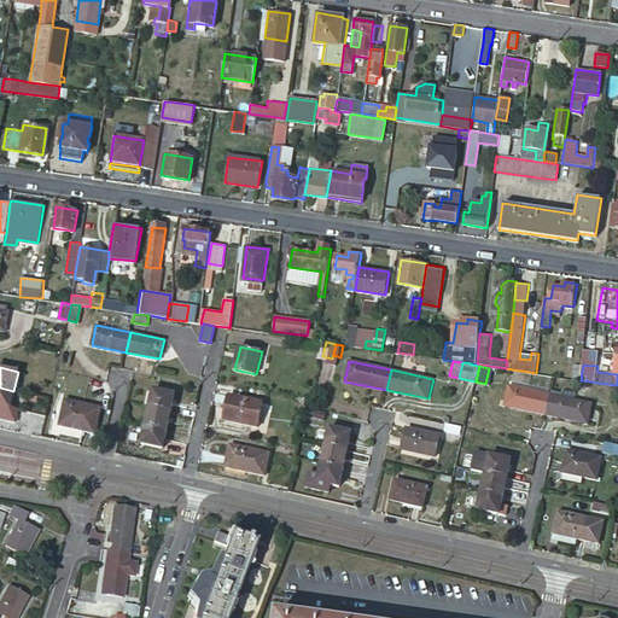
[(507,404),(549,414),(553,394),(512,384),(507,404)]
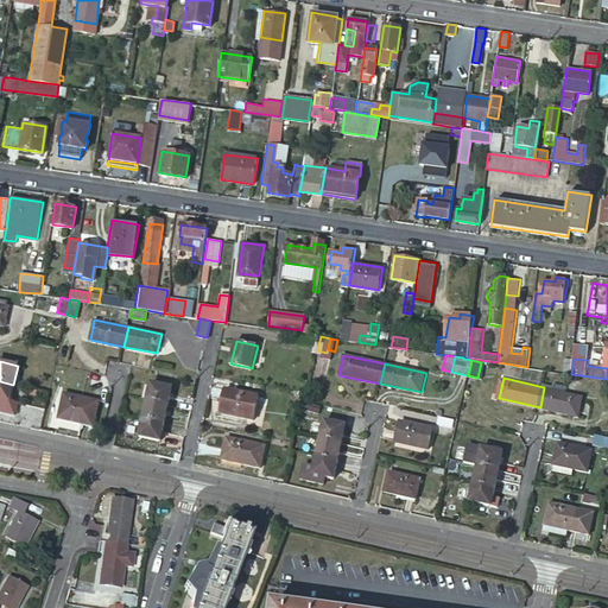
[(0,381),(0,400),(8,403),(13,385),(0,381)]
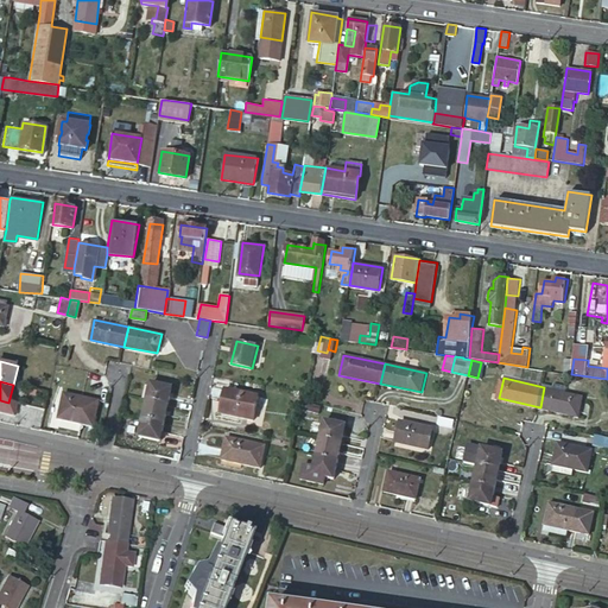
[(150,382),(146,399),(168,405),(172,387),(150,382)]
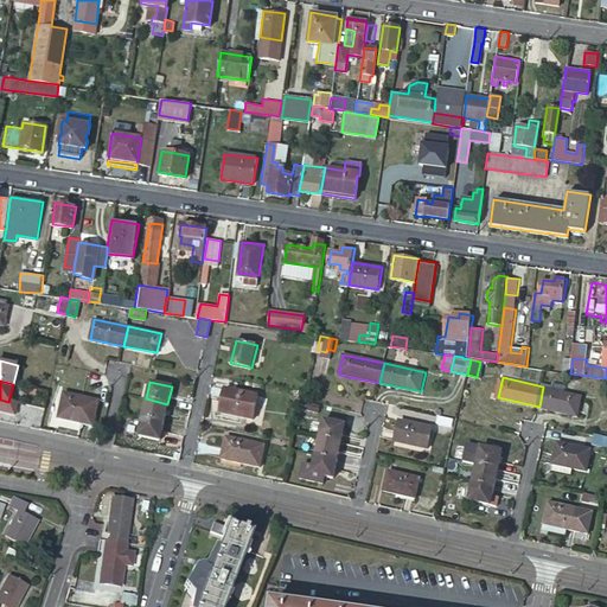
[(540,407),(581,415),(585,395),(543,387),(540,407)]
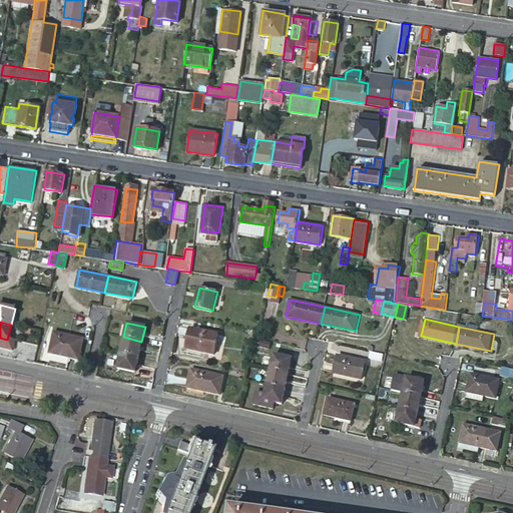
[(190,330),(185,350),(214,356),(219,337),(190,330)]
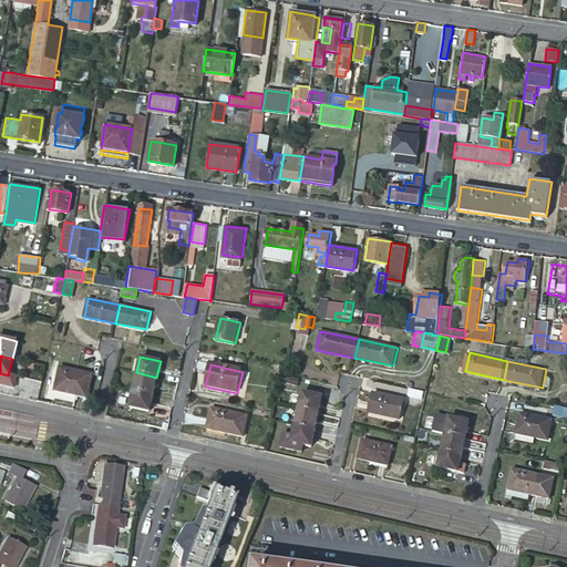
[(60,370),(54,390),(89,398),(92,378),(60,370)]
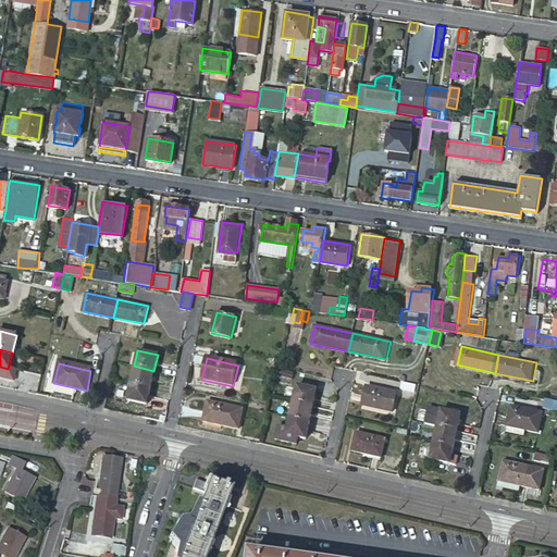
[(153,371),(134,366),(130,383),(150,387),(153,371)]
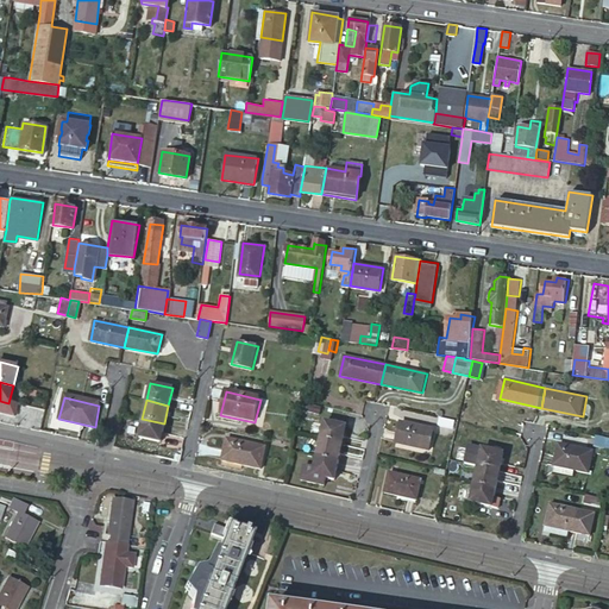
[(161,441),(164,424),(142,419),(138,437),(161,441)]
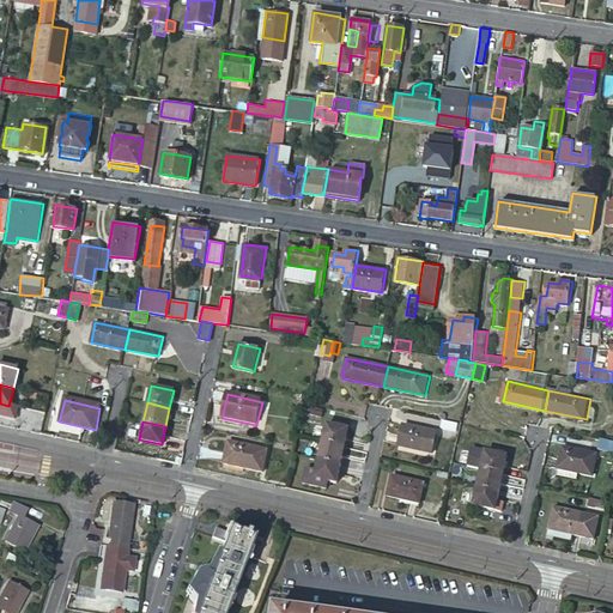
[(404,423),(399,444),(431,453),(437,430),(404,423)]
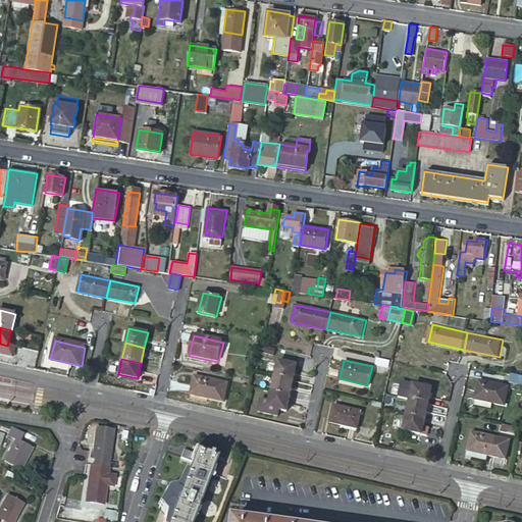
[(293,380),(297,365),(279,361),(275,376),(293,380)]
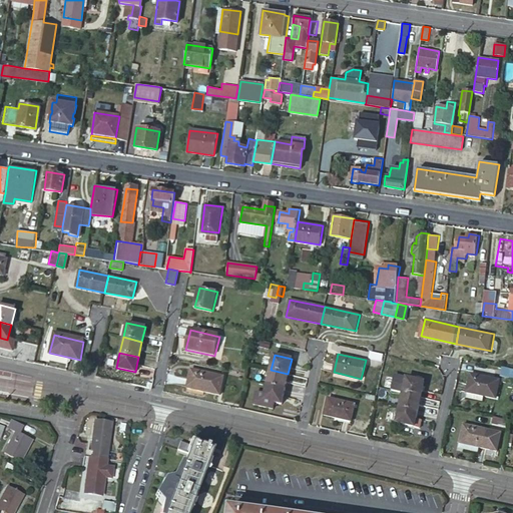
[(191,370),(187,387),(219,394),(223,377),(191,370)]
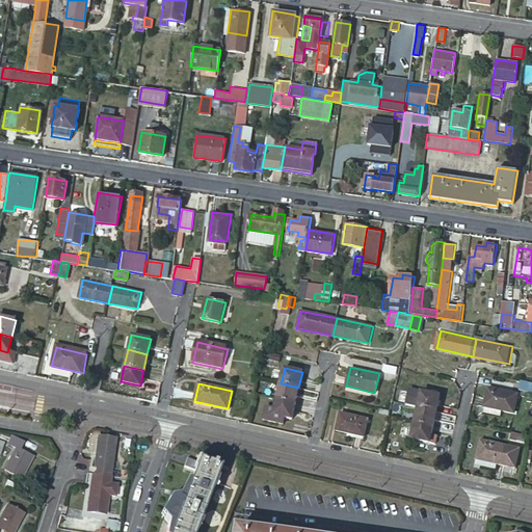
[(281,383),(276,398),(294,402),(298,388),(281,383)]
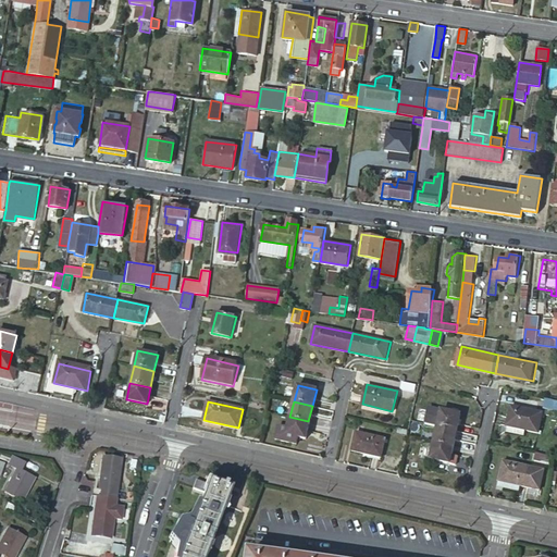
[(511,406),(507,425),(508,426),(507,433),(524,436),(525,430),(536,432),(541,412),(511,406)]
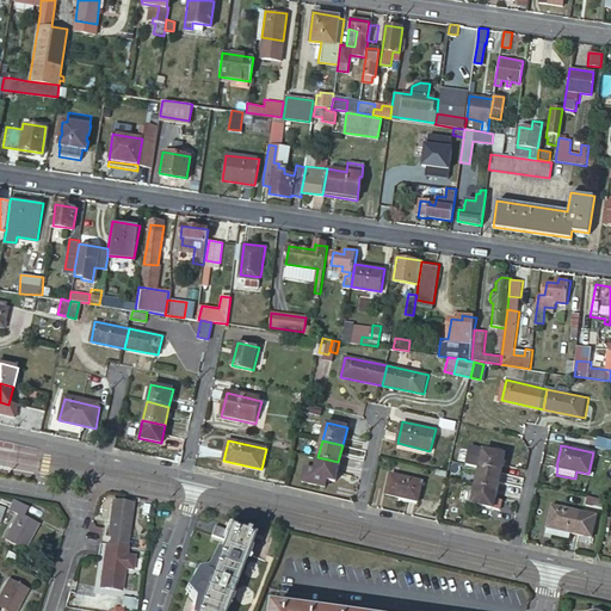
[(482,467),(486,450),(473,446),(468,464),(482,467)]
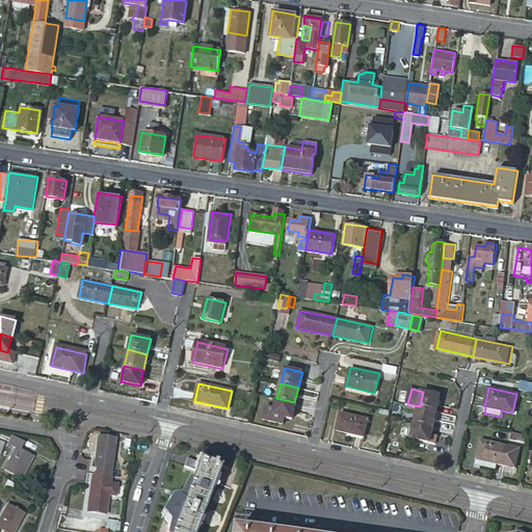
[(439,411),(443,396),(423,392),(420,406),(439,411)]
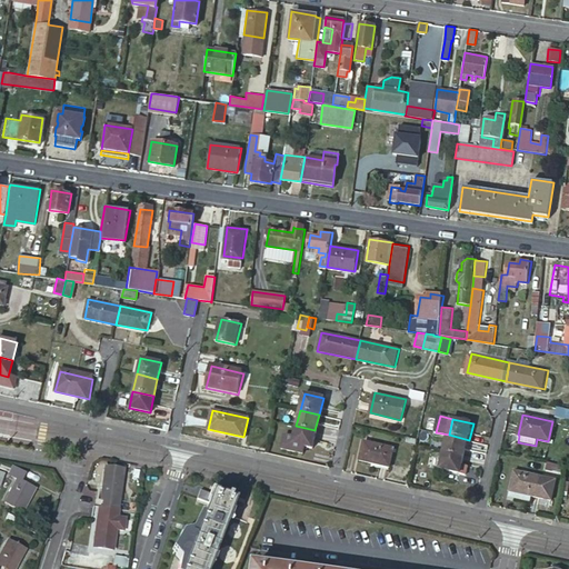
[(315,430),(296,426),(293,436),(283,433),(280,447),(301,452),(303,445),(311,447),(315,430)]
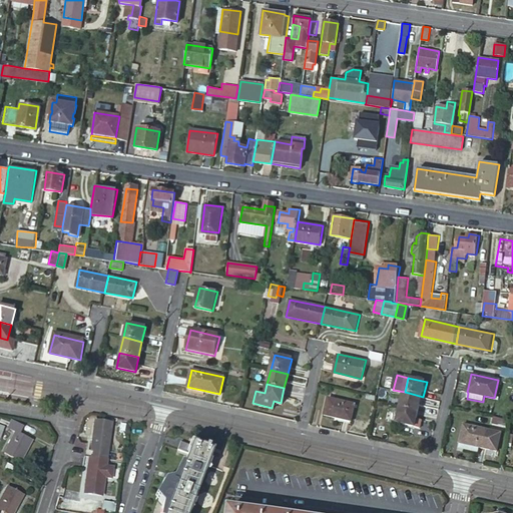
[(405,392),(401,408),(419,412),(423,397),(405,392)]
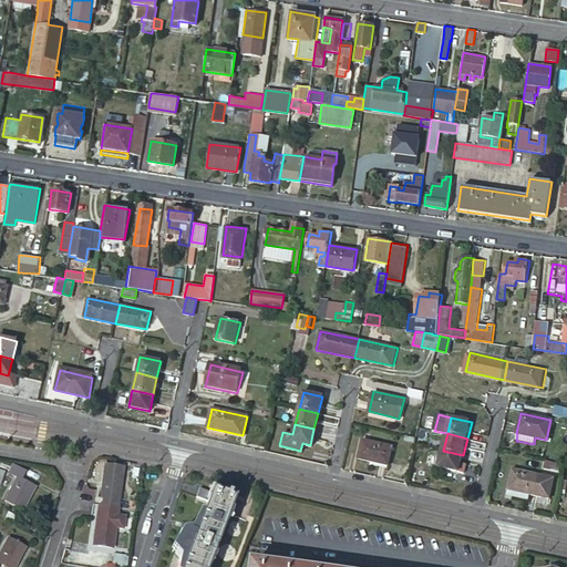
[(362,440),(358,459),(388,466),(393,446),(362,440)]
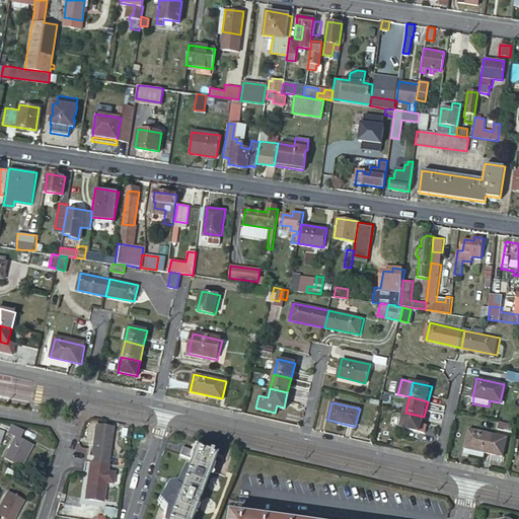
[(424,417),(405,413),(402,428),(421,432),(424,417)]
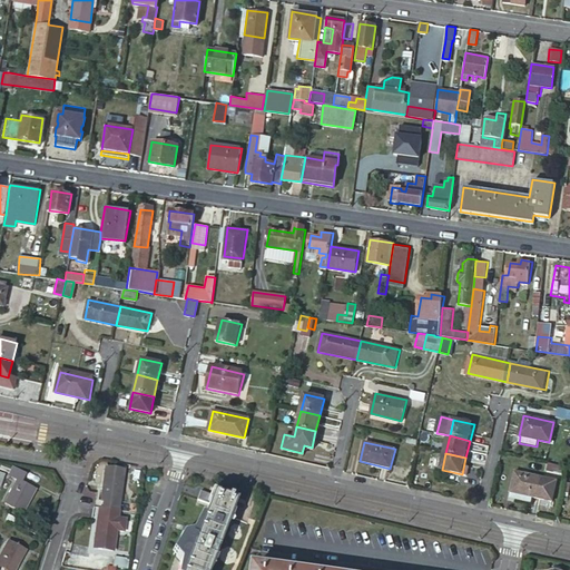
[(562,468),(550,464),(548,471),(561,474),(562,468)]
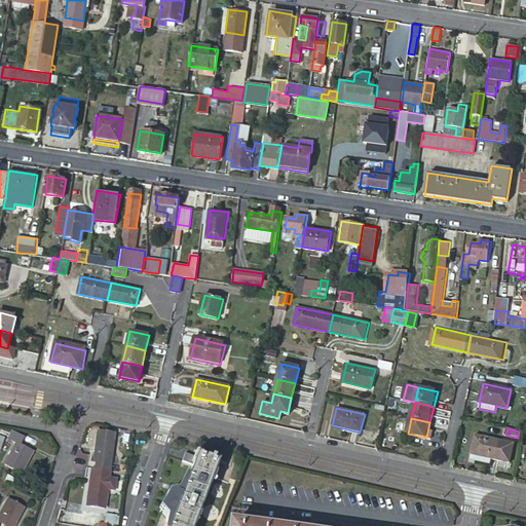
[(97,462),(96,470),(109,472),(115,434),(98,431),(92,462),(97,462)]
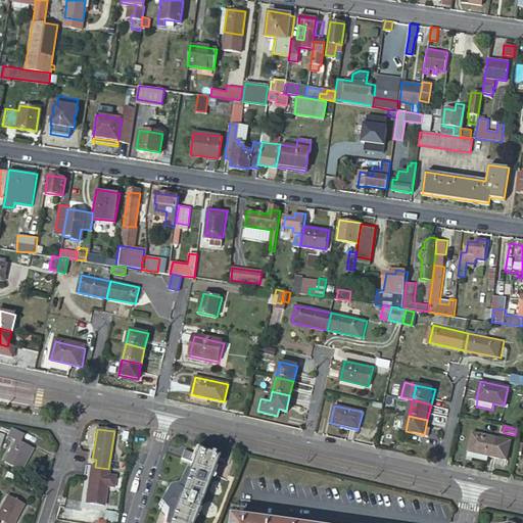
[(22,444),(27,437),(14,431),(10,437),(18,442),(7,464),(22,473),(35,450),(22,444)]
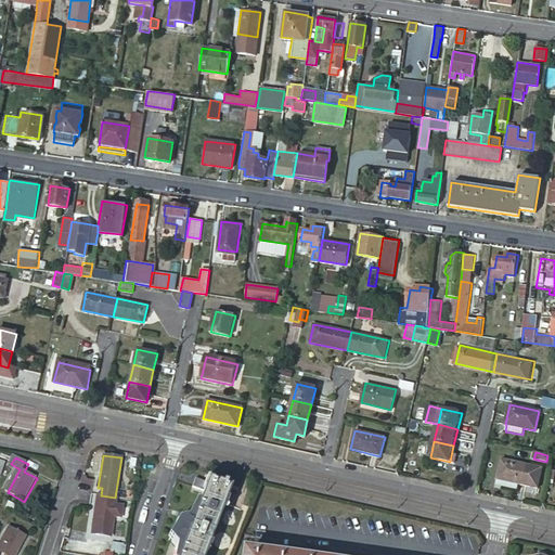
[(501,460),(497,478),(516,483),(528,486),(532,466),(501,460)]
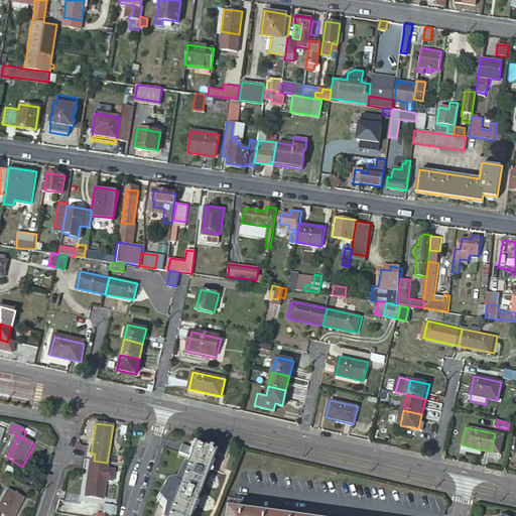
[(462,444),(460,450),(478,455),(480,449),(462,444)]
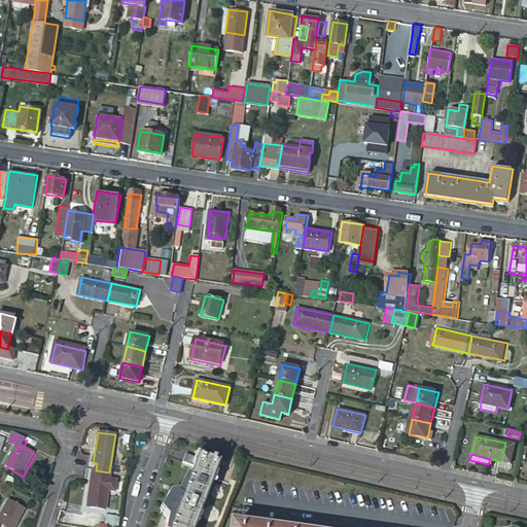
[(217,466),(185,455),(182,463),(192,467),(170,526),(194,526),(215,471),(218,473),(220,468),(217,467),(217,466)]
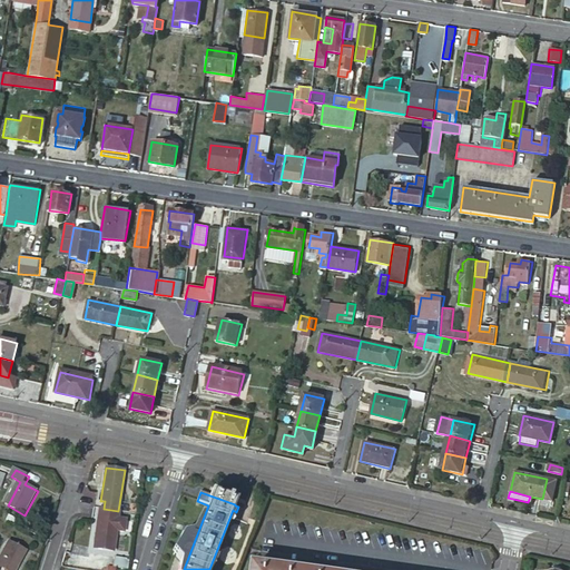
[(104,509),(101,517),(98,517),(94,548),(112,551),(115,530),(117,518),(118,511),(104,509)]
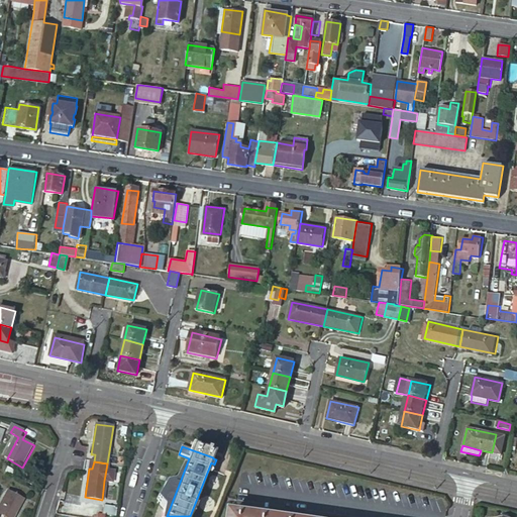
[(114,471),(106,470),(104,481),(112,482),(114,471)]
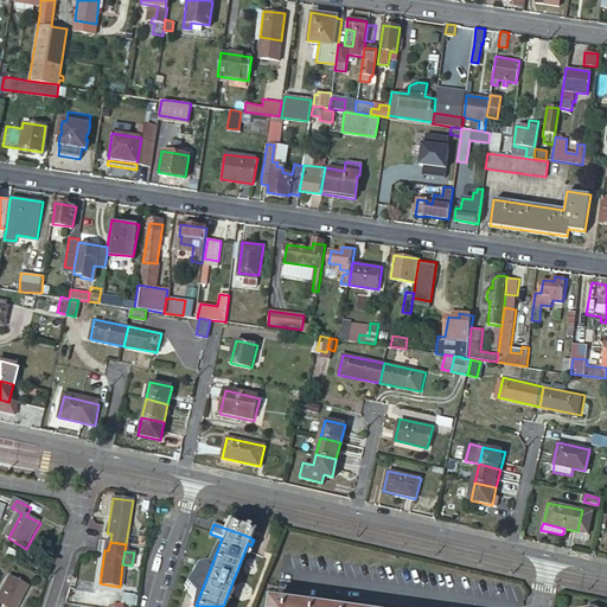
[(0,606),(1,606),(4,606),(6,606),(19,606),(30,589),(11,579),(0,600),(0,606)]
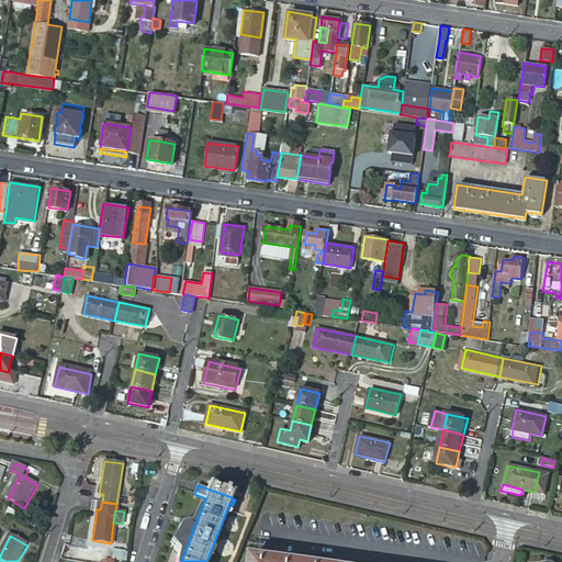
[(109,548),(108,558),(125,560),(126,550),(109,548)]
